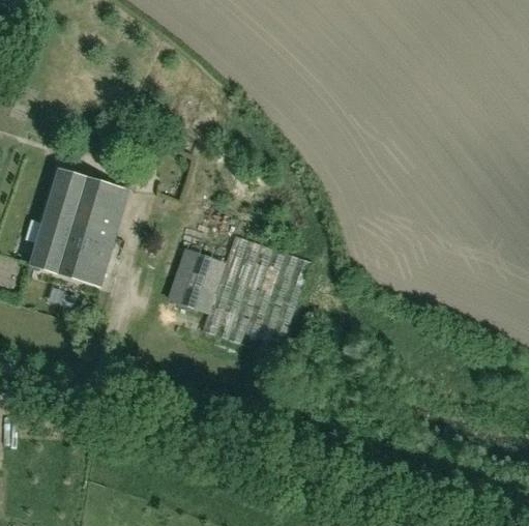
[(0,0),(0,18),(16,25),(26,0),(0,0)]
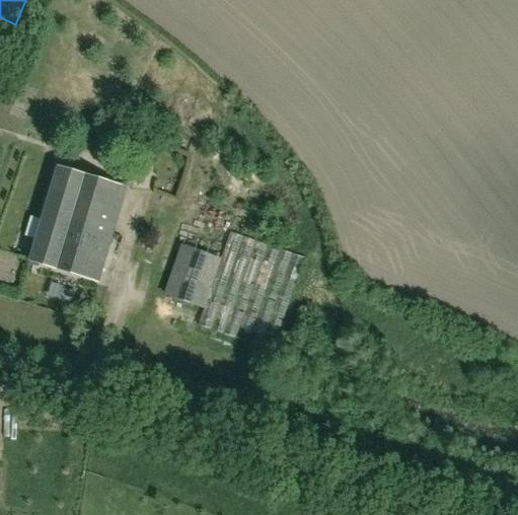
[(127,185),(59,164),(30,259),(98,279),(127,185)]
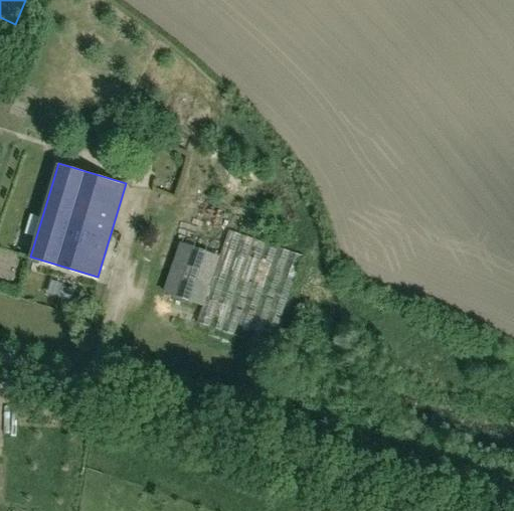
[(303,253),(229,227),(221,250),(203,302),(197,319),(271,345),(303,253)]
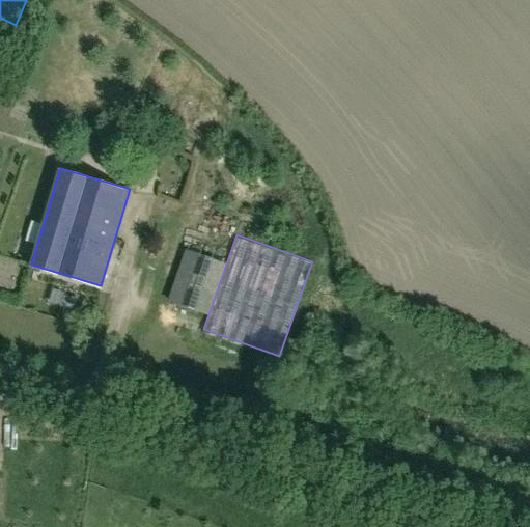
[(184,303),(210,311),(228,258),(202,249),(184,303)]
